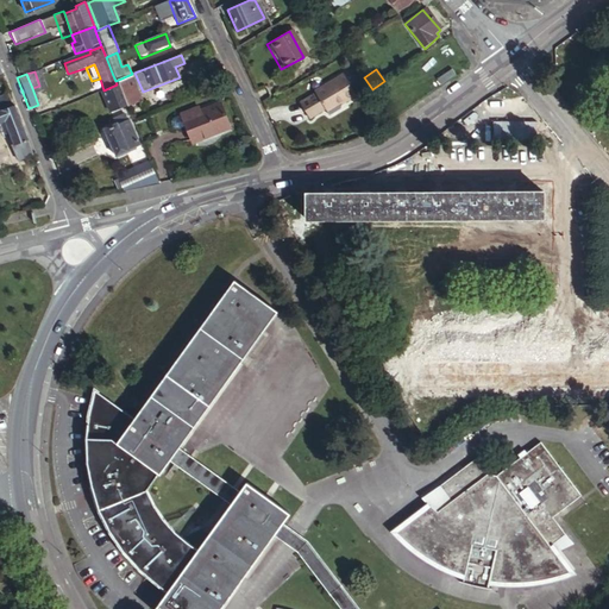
[(337,105),(339,108),(355,99),(341,77),(314,93),(314,94),(299,104),(308,121),(325,112),(337,105)]
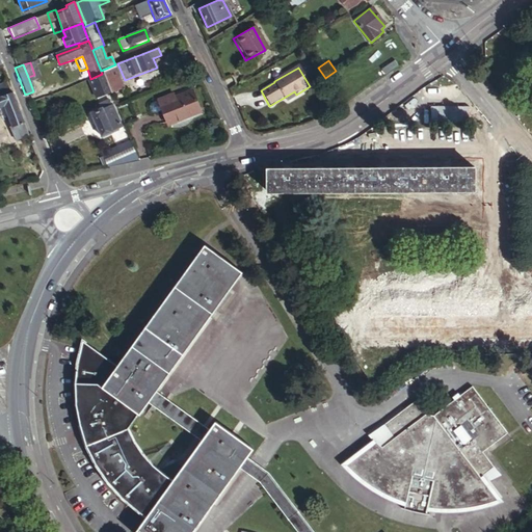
[(102,75),(107,89),(109,92),(109,94),(123,88),(115,70),(102,75)]
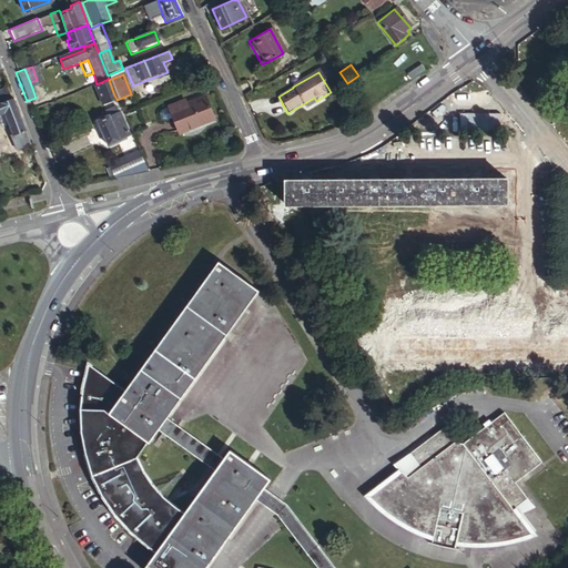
[(109,80),(109,79),(97,84),(92,85),(99,102),(114,95),(109,80)]
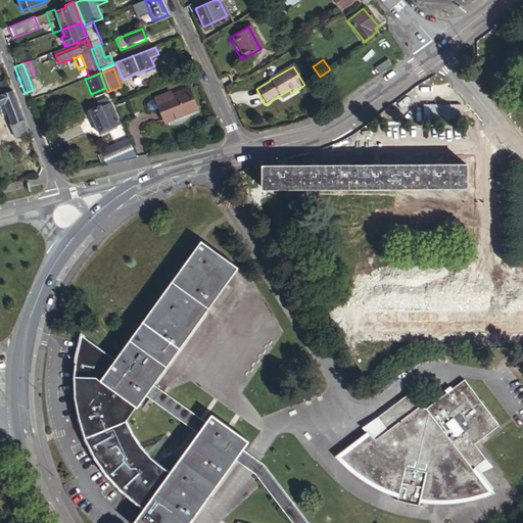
[(0,83),(0,91),(10,88),(7,81),(0,83)]
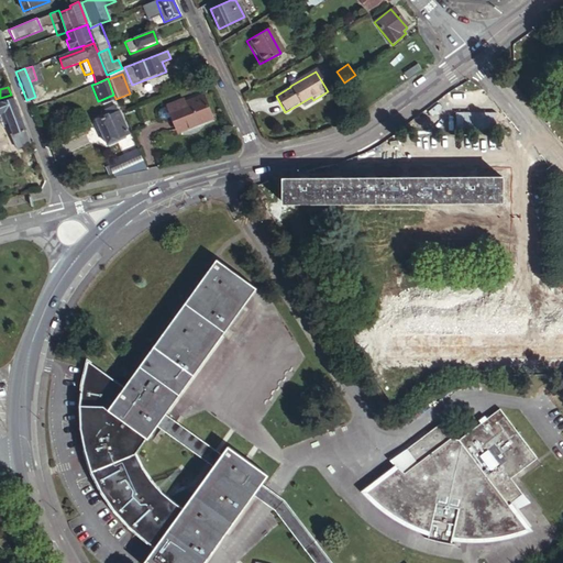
[(116,98),(113,95),(98,101),(99,105),(116,98)]
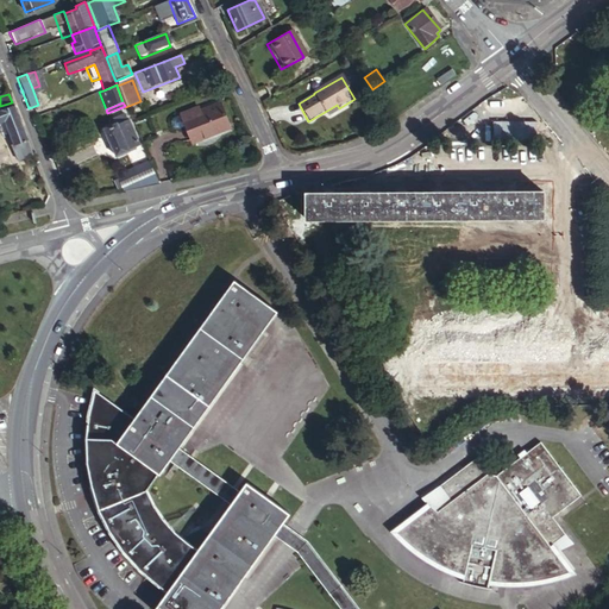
[(337,105),(325,112),(326,115),(339,108),(337,105)]
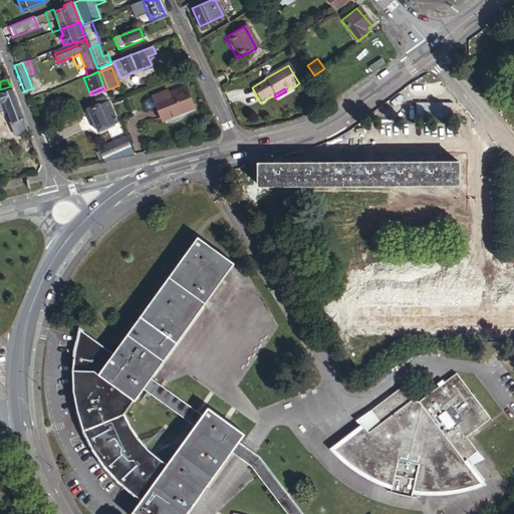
[(20,114),(11,89),(0,92),(0,103),(4,102),(8,114),(10,121),(8,122),(12,135),(26,130),(20,114)]
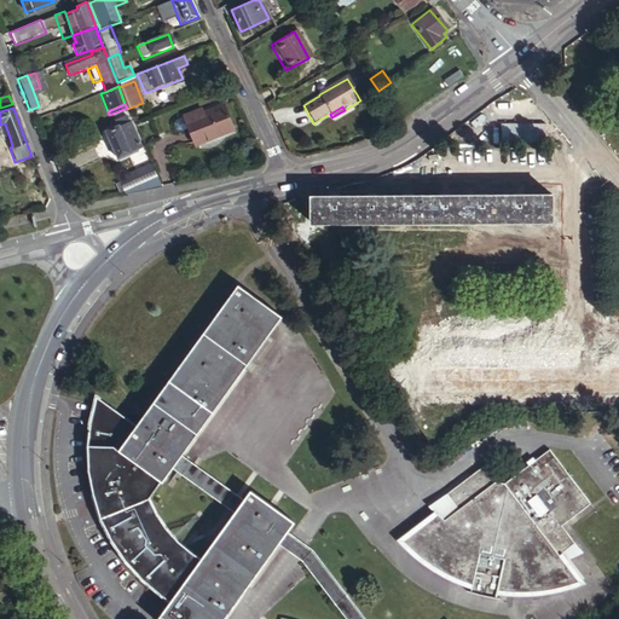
[(177,119),(189,148),(227,133),(218,108),(191,116),(190,114),(177,119)]
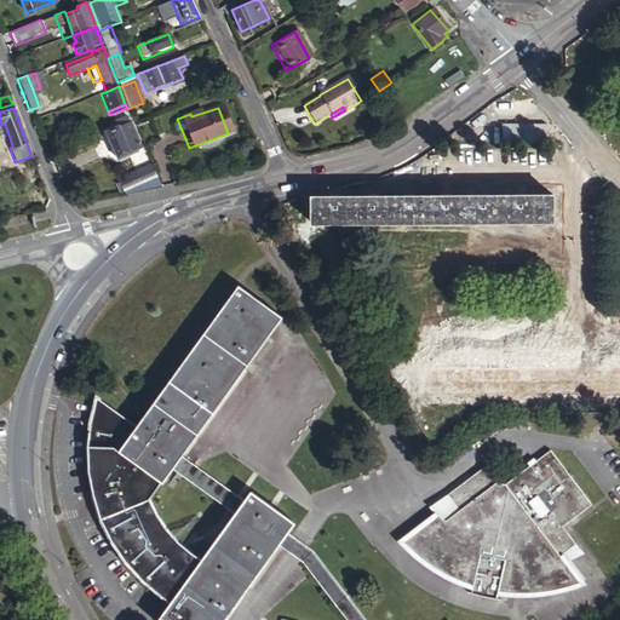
[(103,132),(115,160),(141,150),(128,121),(126,122),(125,118),(114,122),(115,126),(103,132)]
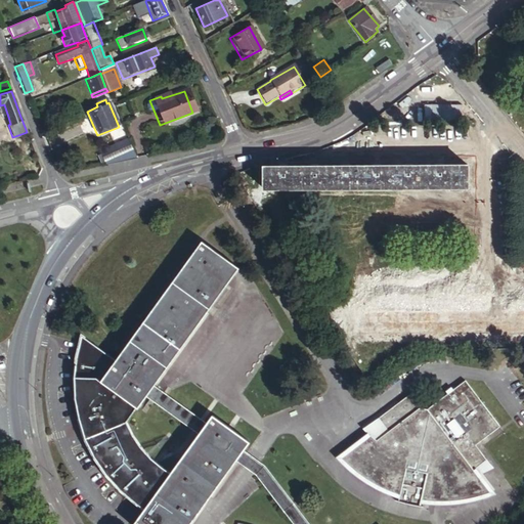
[(4,104),(0,105),(0,116),(1,118),(3,119),(8,117),(4,104)]
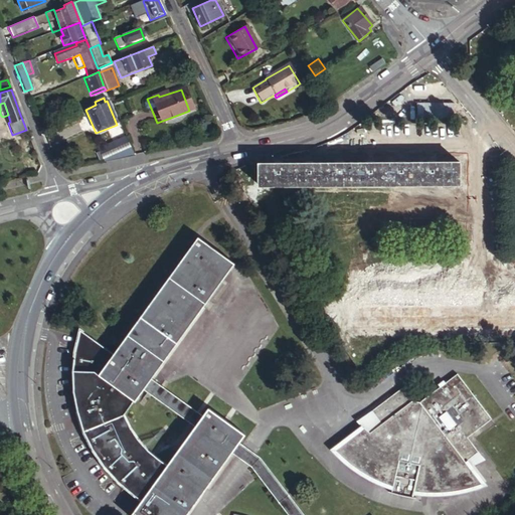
[(101,161),(129,156),(122,137),(96,147),(101,161)]
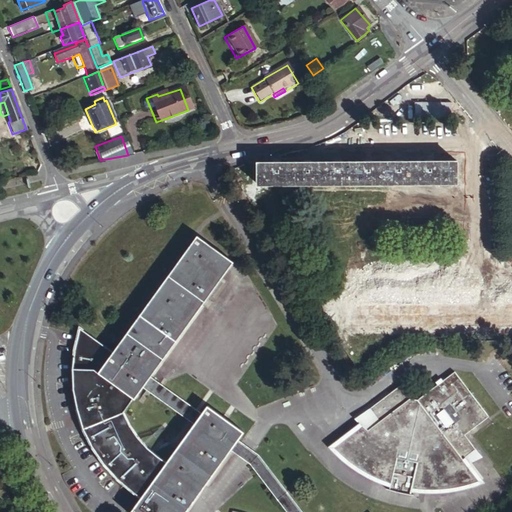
[(458,183),(457,161),(434,161),(434,160),(427,160),(427,161),(404,161),(404,160),(396,160),(396,162),(373,161),(373,160),(366,160),(366,161),(343,161),(343,160),(337,160),(337,161),(312,161),(312,160),(307,160),(307,161),(282,161),(282,160),(276,160),(276,161),(259,161),(259,185),(458,183)]
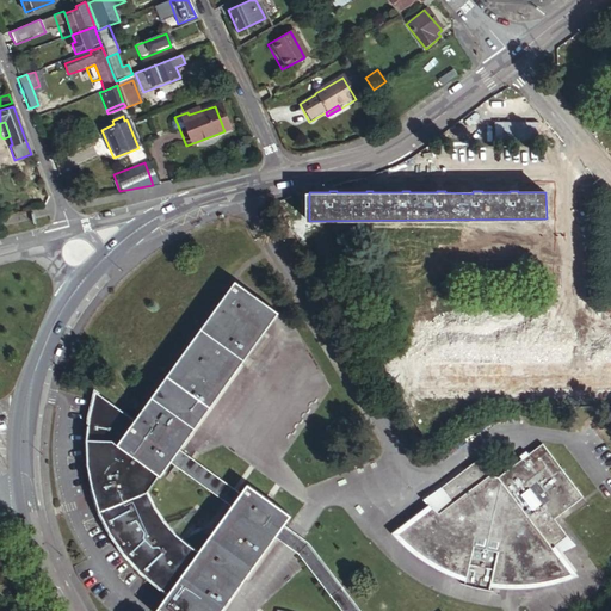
[(296,235),(291,227),(285,230),(291,239),(296,235)]
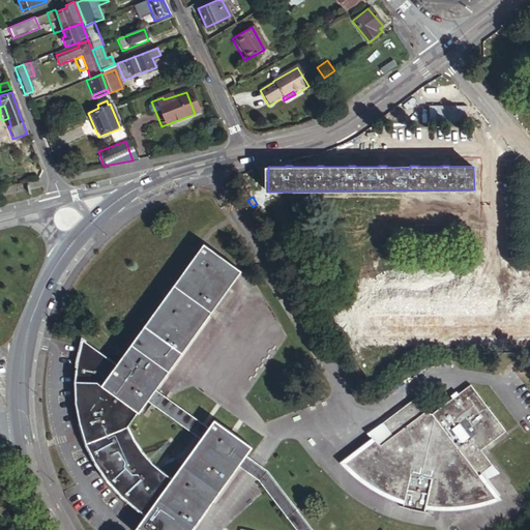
[(193,529),(240,466),(246,455),(254,447),(217,419),(210,429),(156,388),(169,371),(241,272),(204,244),(117,364),(101,385),(138,411),(139,412),(148,401),(202,440),(174,478),(146,514),(134,529),(193,529)]
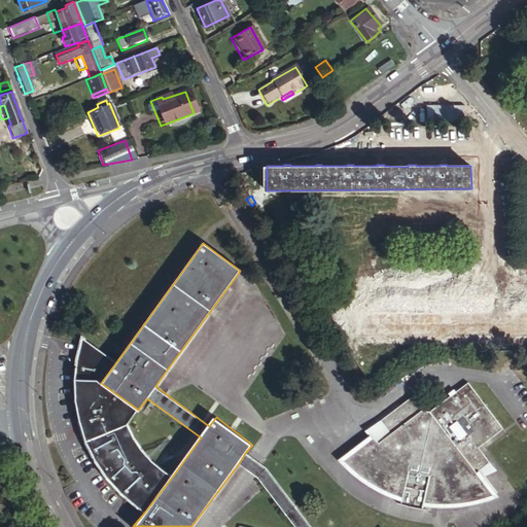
[(101,383),(116,362),(100,351),(82,337),(76,366),(75,379),(75,399),(79,420),(81,426),(84,434),(85,441),(95,459),(107,477),(120,492),(145,512),(173,476),(163,469),(151,460),(141,449),(133,436),(127,423),(137,409),(101,383)]
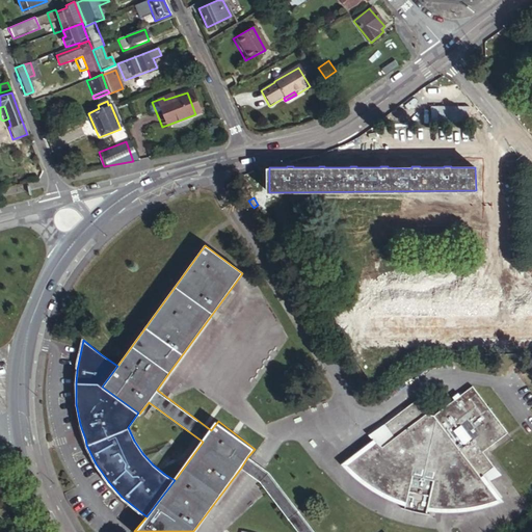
[(383,447),(377,442),(347,464),(348,467),(353,471),(360,477),(366,482),(375,488),(383,494),(390,497),(396,499),(402,502),(406,503),(405,509),(409,510),(414,511),(419,512),(425,513),(427,513),(428,507),(435,508),(445,508),(456,507),(462,507),(470,505),(478,503),(485,500),(495,496),(496,496),(485,482),(481,477),(479,474),(483,471),(485,474),(495,467),(483,452),(508,433),(474,387),(434,416),(426,415),(417,401),(386,424),(392,433),(395,437),(383,447)]
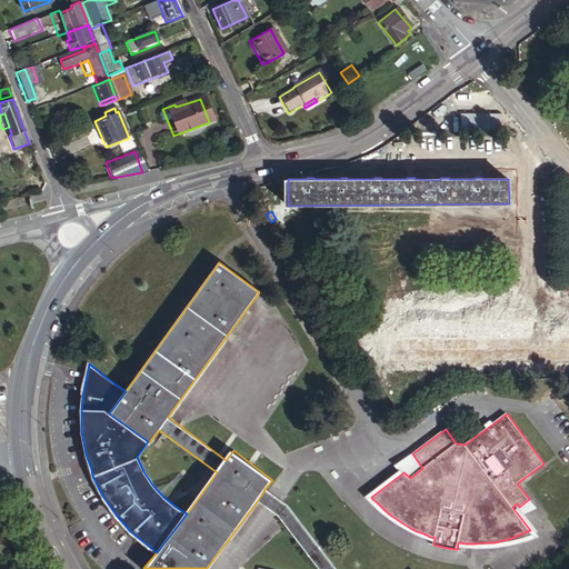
[(419,463),(412,453),(396,466),(403,472),(410,478),(422,468),(419,463)]
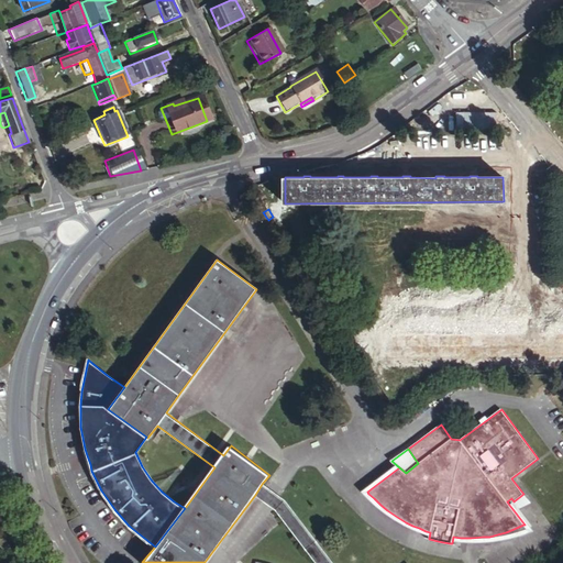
[(315,562),(331,562),(286,503),(271,490),(262,484),(255,495),(265,503),(275,510),(307,552),(315,562)]
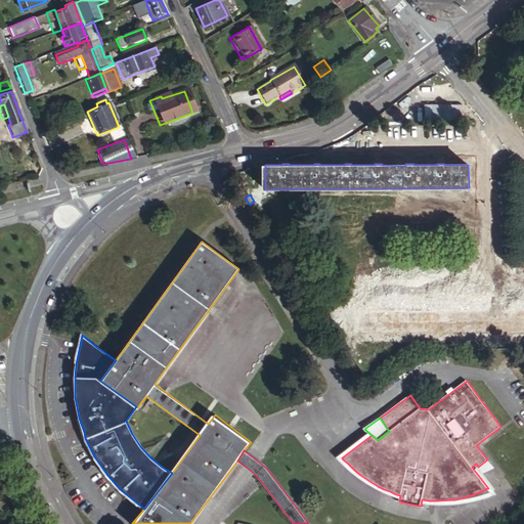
[(494,469),(487,460),(478,467),(476,464),(472,467),(474,470),(478,475),(494,469)]
